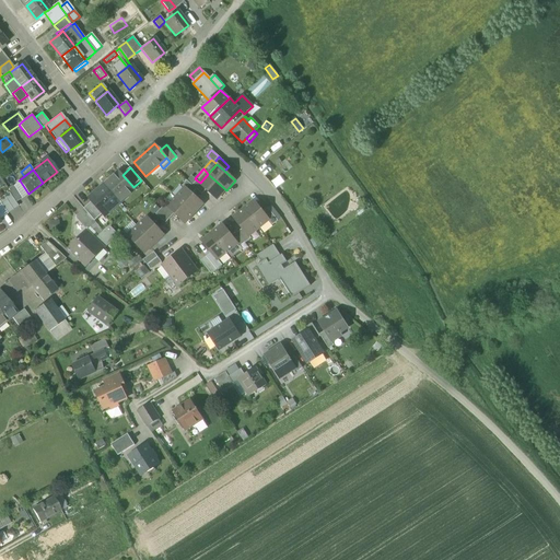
[(267,179),(280,187),(286,178),(273,171),(267,179)]
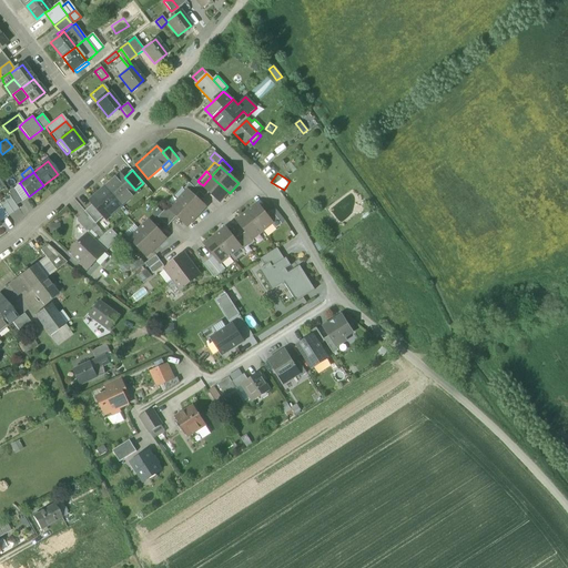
[(122,174),(107,188),(122,206),(129,200),(128,198),(135,190),(124,178),(122,174)]
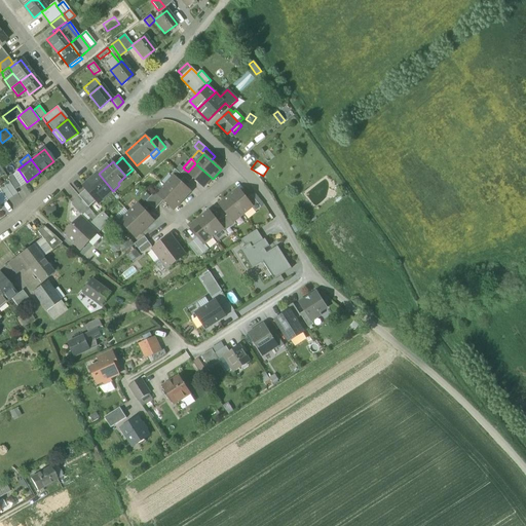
[(204,188),(213,179),(195,163),(188,172),(187,172),(194,179),(204,188)]
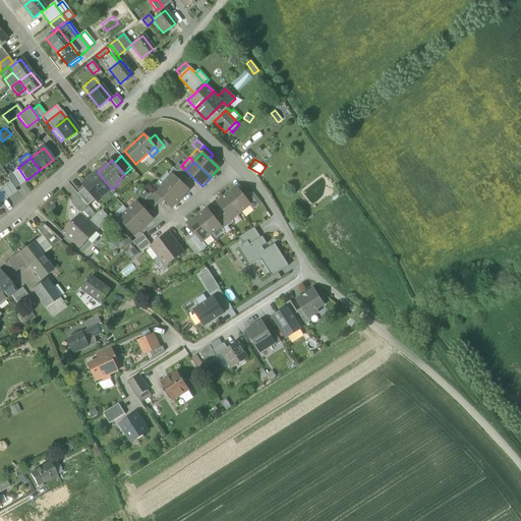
[(26,180),(18,168),(17,168),(12,173),(20,185),(26,180)]
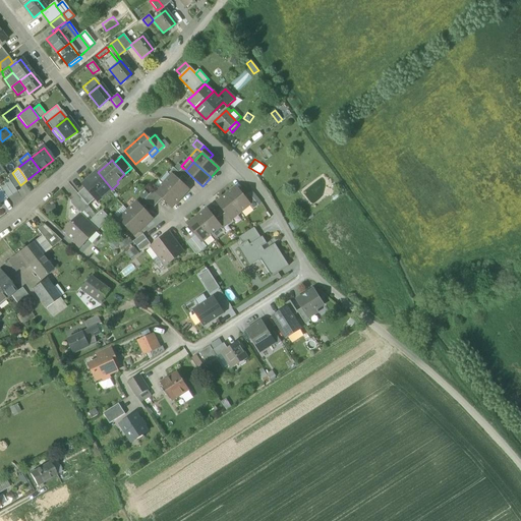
[(179,181),(183,177),(179,173),(174,168),(170,173),(172,175),(179,181)]
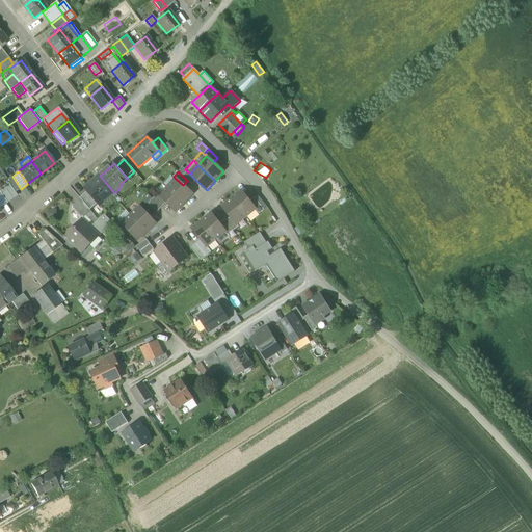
[(187,171),(183,177),(187,181),(192,185),(196,181),(189,174),(190,174),(187,171)]
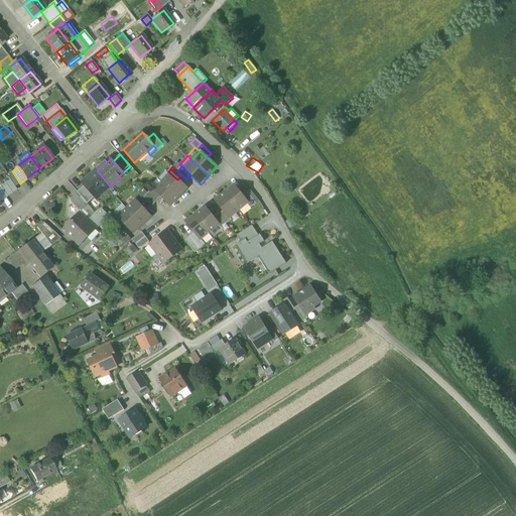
[(170,173),(168,171),(165,169),(158,177),(162,181),(170,173)]
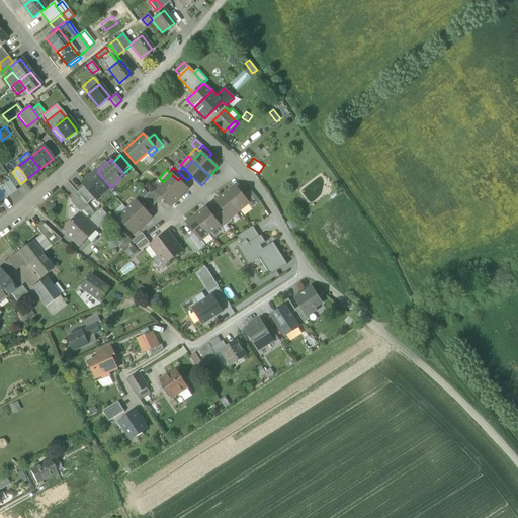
[(104,193),(111,188),(97,171),(82,184),(85,187),(95,198),(102,191),(104,193)]
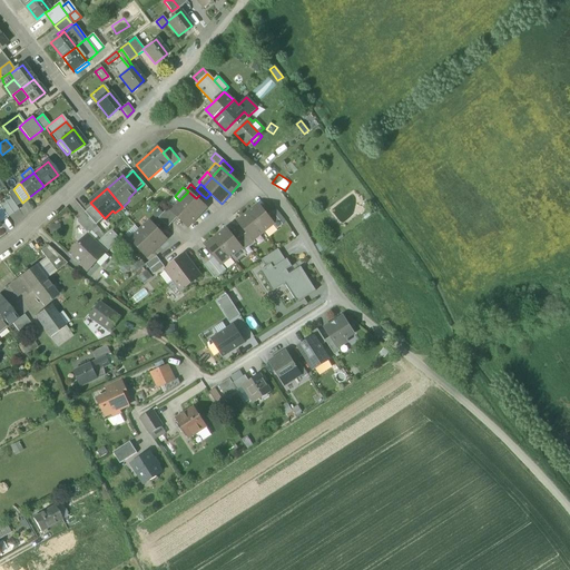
[(8,193),(17,206),(22,203),(13,189),(8,193)]
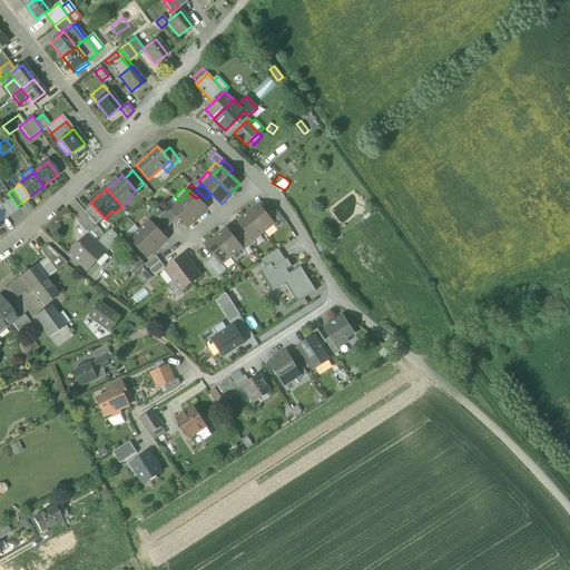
[(188,192),(179,200),(197,218),(207,208),(196,198),(188,192)]
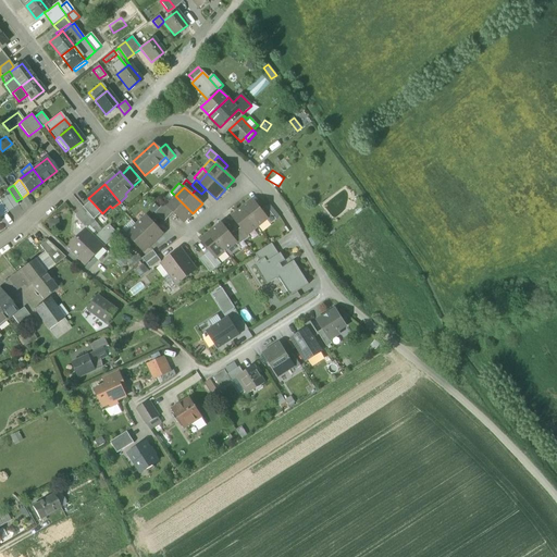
[(9,192),(0,197),(0,201),(0,202),(8,213),(19,206),(9,192)]
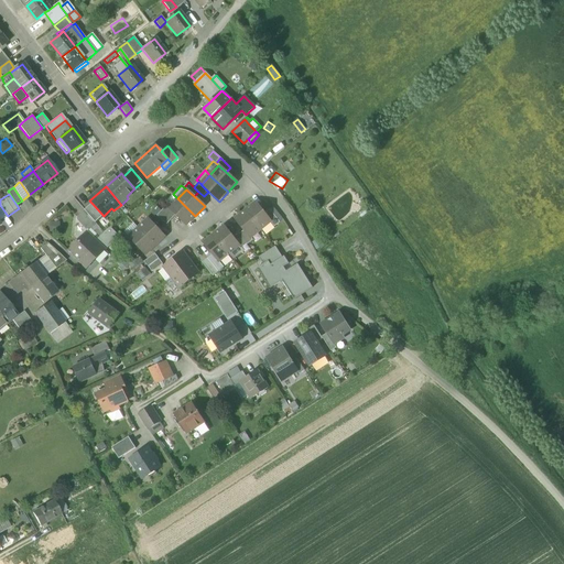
[(186,226),(195,216),(177,198),(169,208),(176,216),(186,226)]
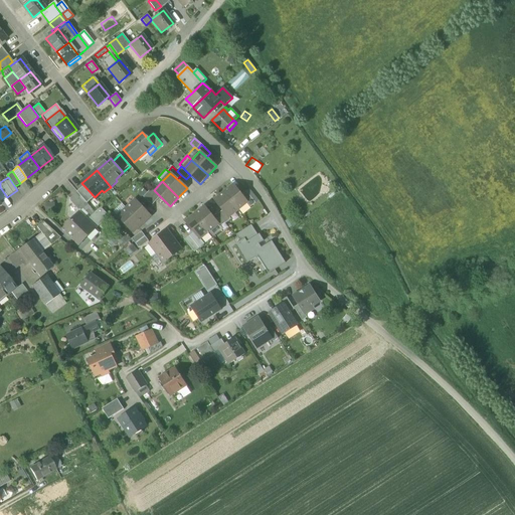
[(233,185),(224,192),(238,210),(247,203),(247,202),(241,195),(233,185)]
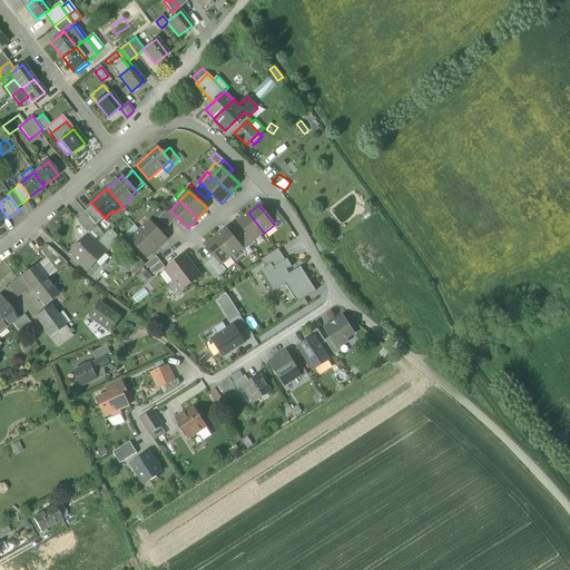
[(94,206),(86,213),(97,225),(105,218),(94,206)]
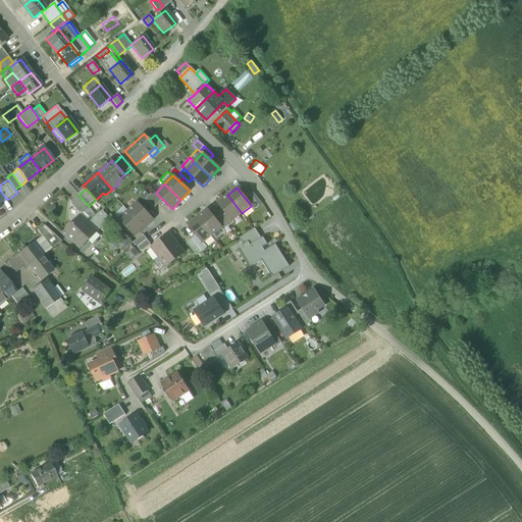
[(154,191),(150,196),(159,204),(163,200),(156,193),(154,191)]
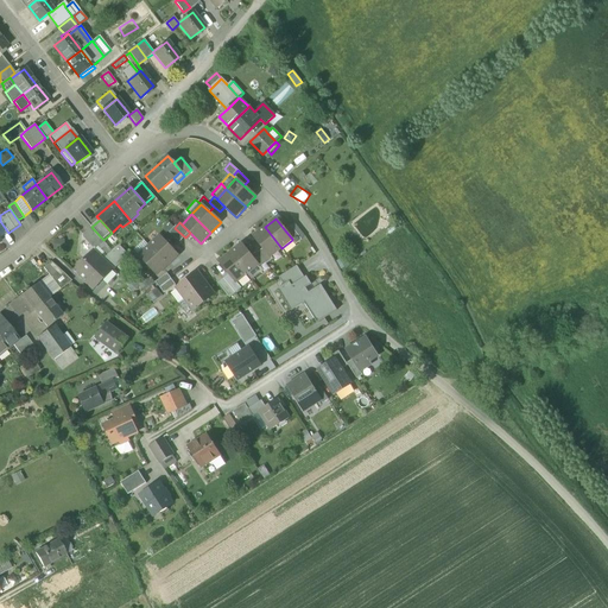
[(295,223),(291,226),(302,240),(305,238),(302,233),(295,223)]
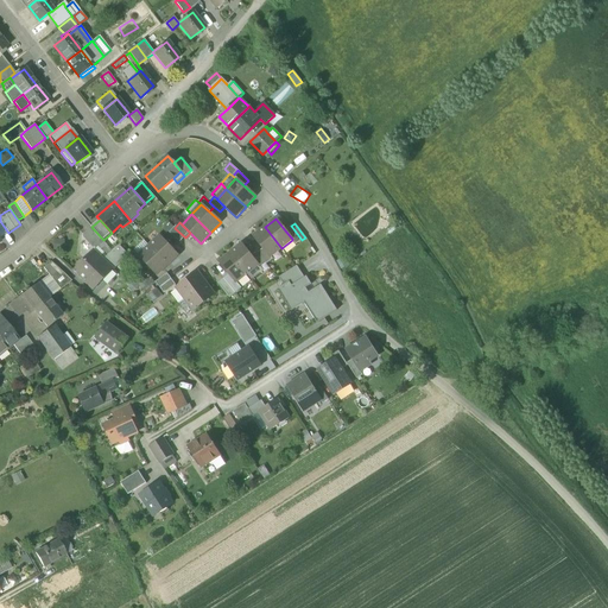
[(292,240),(296,245),(302,240),(291,226),(285,230),(292,239),(292,240)]
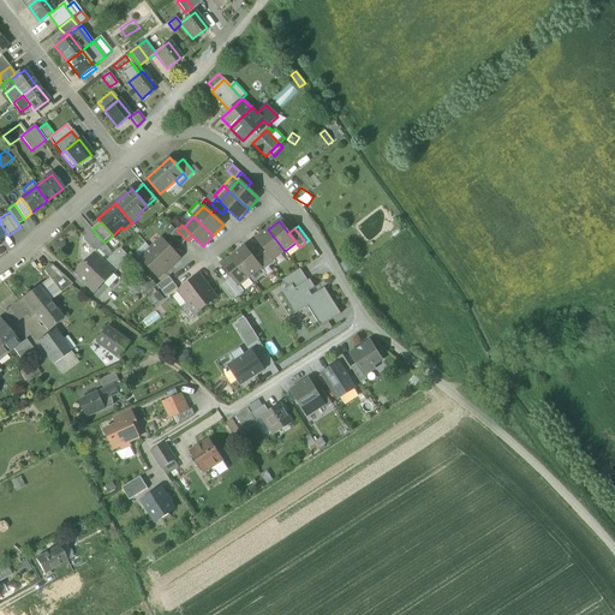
[(106,244),(105,243),(93,230),(84,237),(97,252),(100,250),(106,244)]
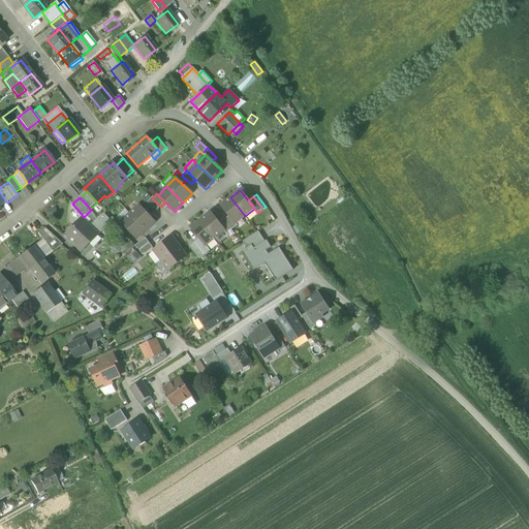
[(236,223),(245,216),(230,197),(220,206),(229,216),(235,223),(236,223)]
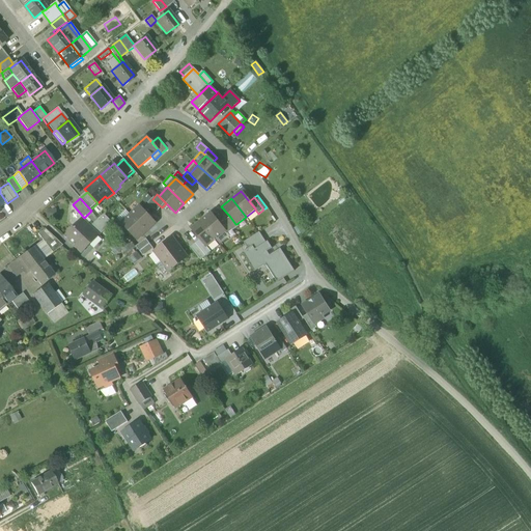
[(158,212),(162,207),(152,199),(148,203),(158,212)]
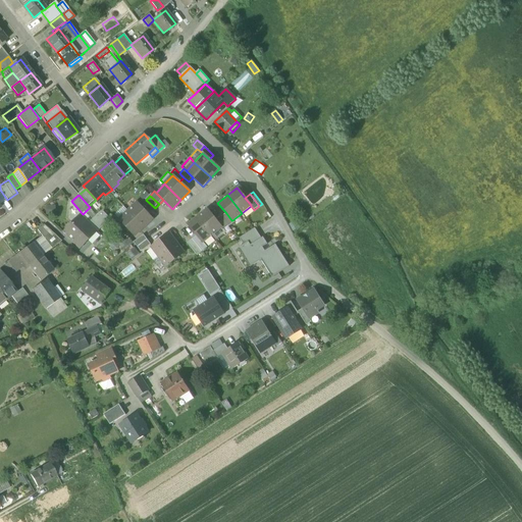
[(137,203),(128,211),(144,227),(153,219),(137,203)]
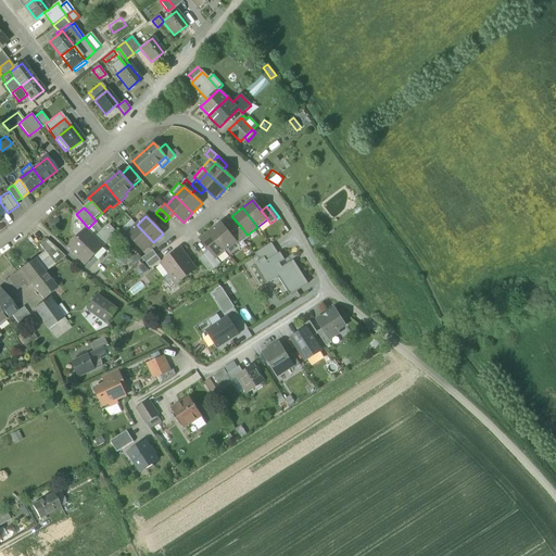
[(127,234),(137,225),(131,219),(122,229),(127,234)]
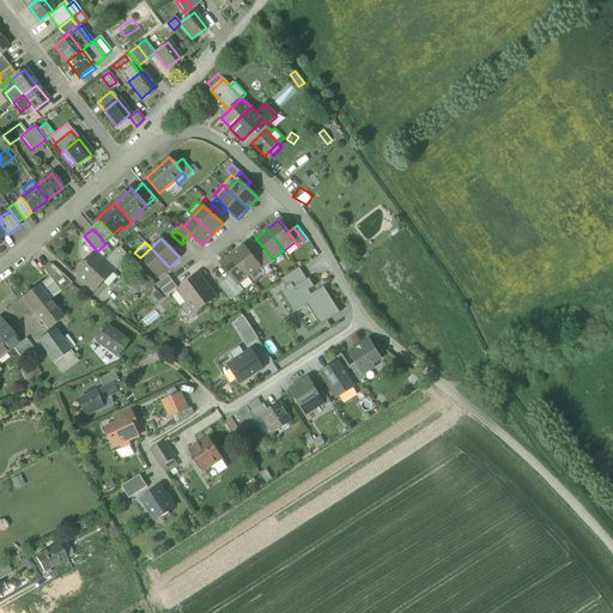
[(99,249),(108,259),(114,254),(105,243),(99,249)]
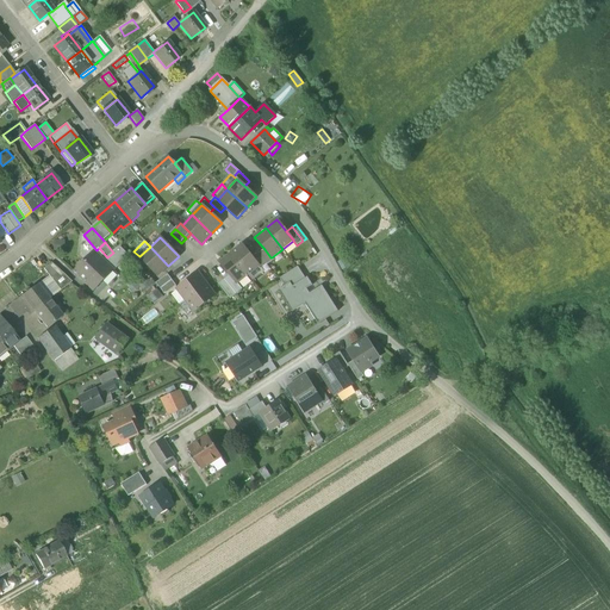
[(231,254),(248,274),(259,266),(251,257),(242,246),(231,254)]
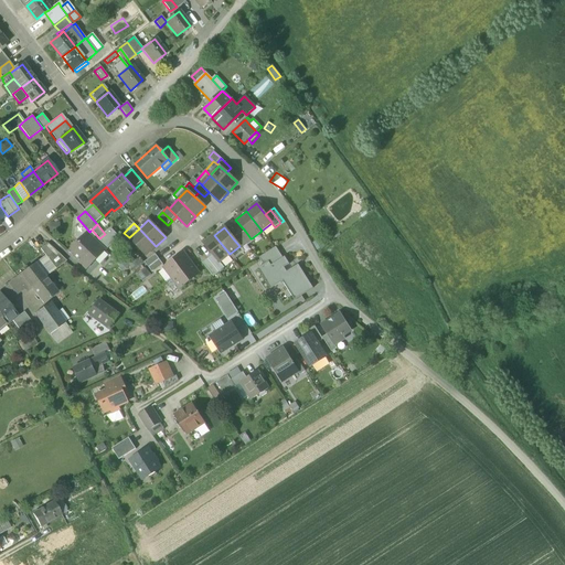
[(99,238),(96,242),(105,251),(105,252),(119,237),(112,228),(105,234),(99,238)]
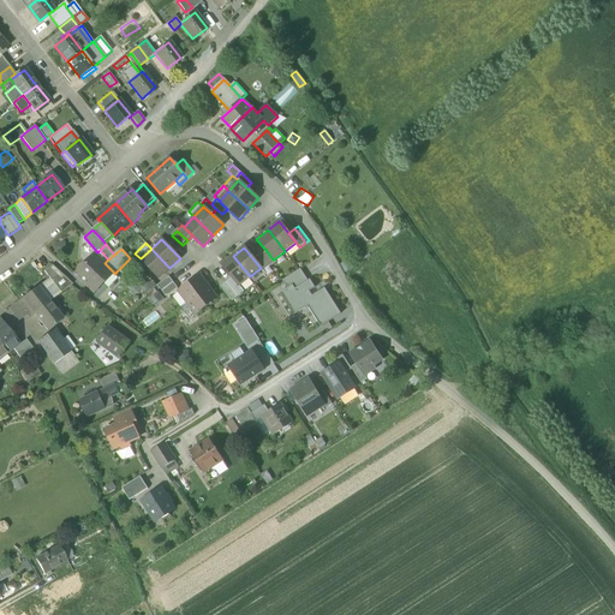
[(160,279),(169,268),(151,249),(141,258),(160,279)]
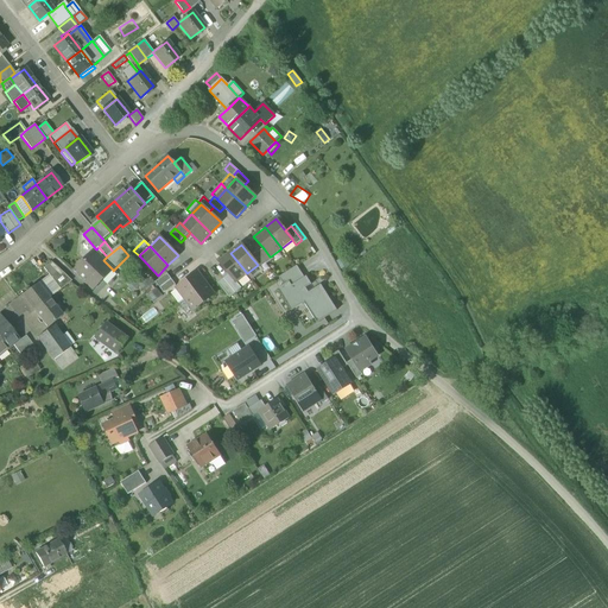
[(264,248),(258,253),(266,263),(267,264),(273,259),(271,257),(270,257),(264,248)]
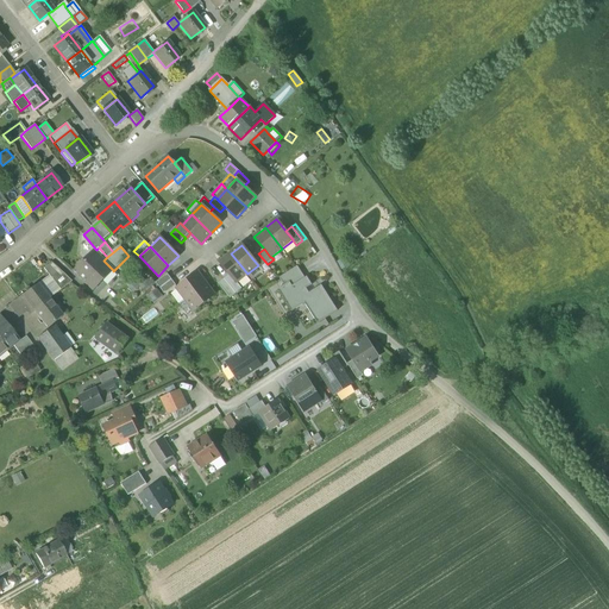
[(74,271),(85,281),(104,261),(94,251),(74,271)]
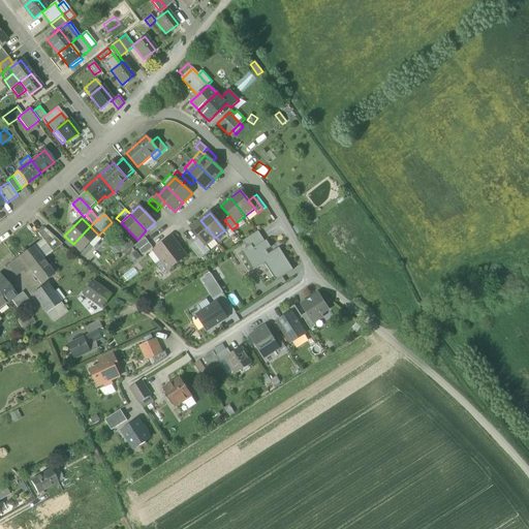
[(226,232),(231,228),(224,220),(223,219),(218,223),(224,230),(225,232),(226,232)]
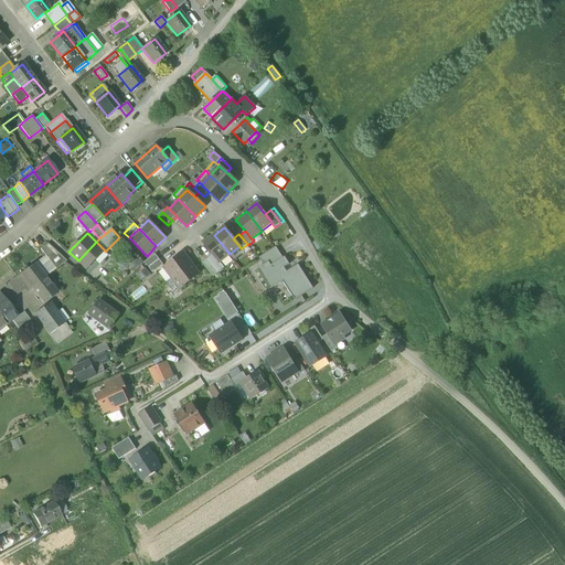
[(220,263),(230,254),(214,235),(204,244),(213,255),(220,263)]
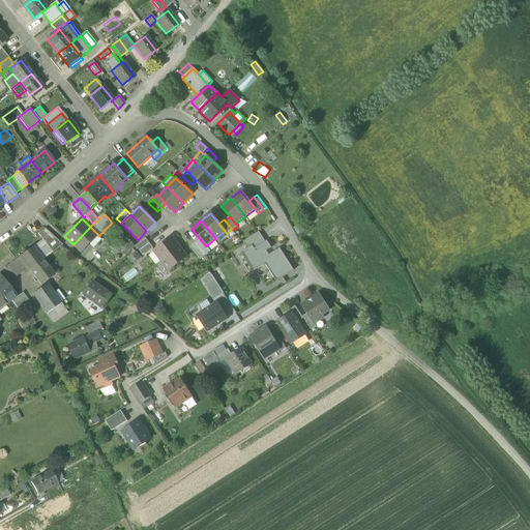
[(299,225),(293,228),(297,235),(303,232),(299,225)]
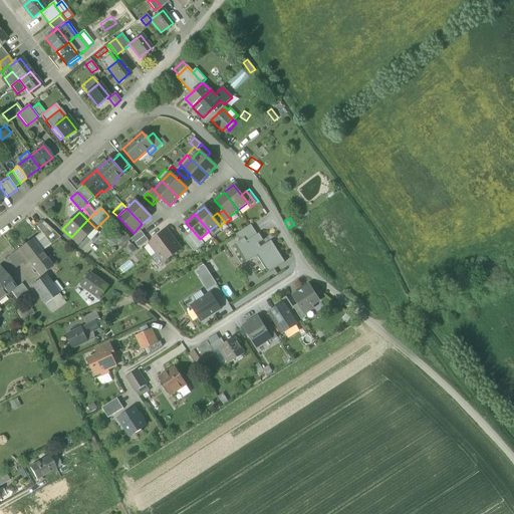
[(79,245),(95,228),(87,220),(71,237),(79,245)]
